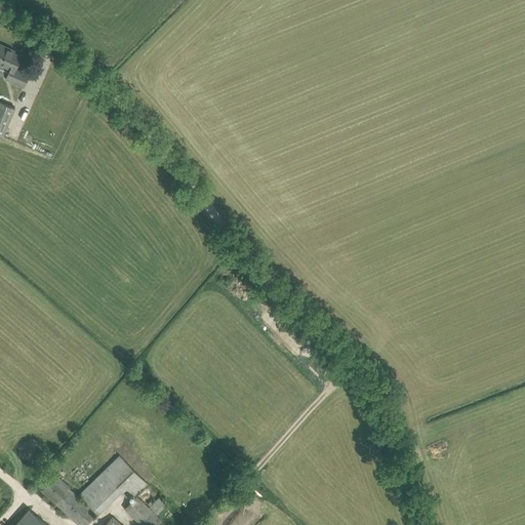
[(0,44),(0,64),(10,69),(7,75),(14,78),(13,81),(24,85),(30,73),(19,68),(17,71),(14,70),(21,55),(7,49),(8,47),(0,44)]
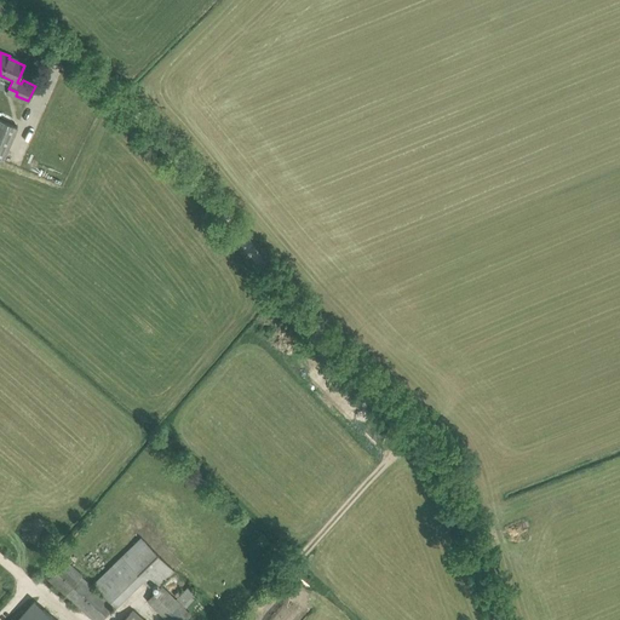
[(18,126),(0,118),(0,159),(3,160),(18,126)]
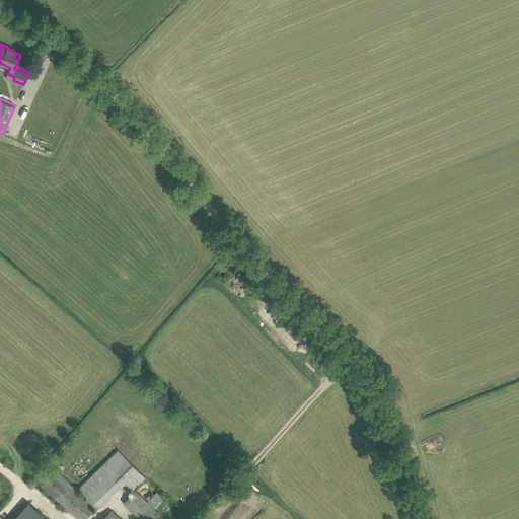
[(126,490),(131,485),(135,489),(146,477),(118,449),(79,488),(98,507),(121,485),(126,490)]
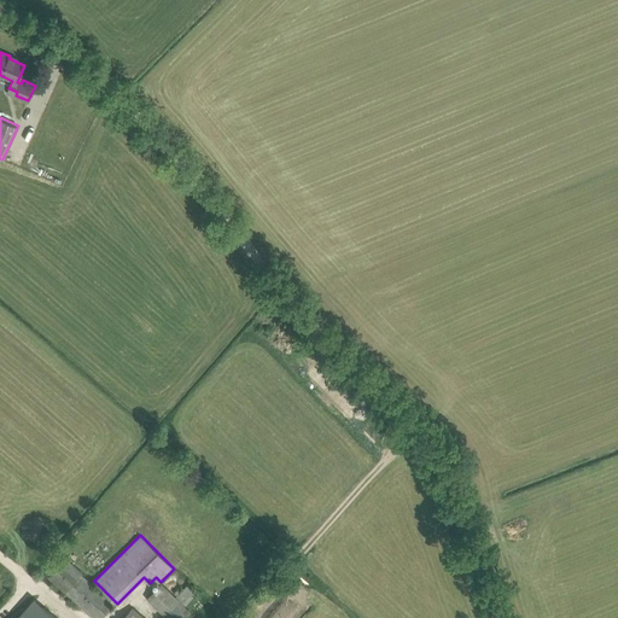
[(94,617),(99,617),(105,611),(114,601),(65,558),(48,576),(94,617)]
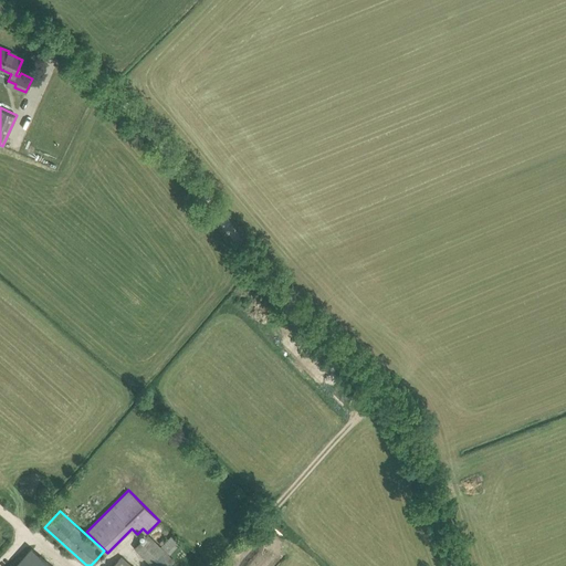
[(135,548),(153,565),(164,565),(171,558),(168,556),(180,543),(173,535),(160,547),(148,535),(135,548)]
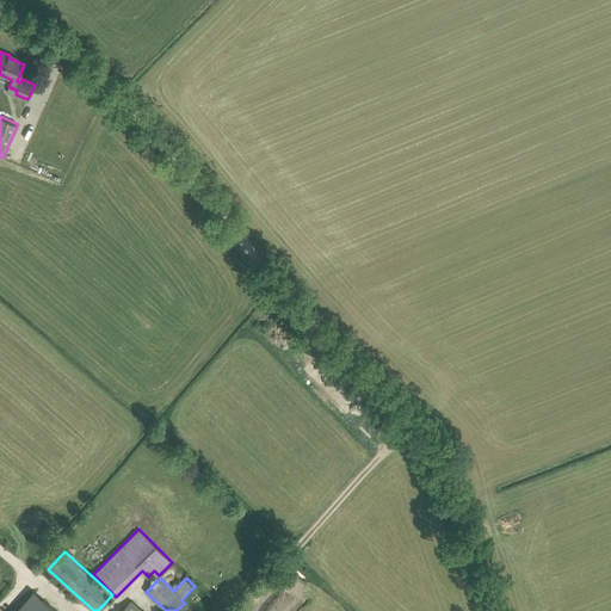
[(53,610),(32,593),(17,610),(53,610)]
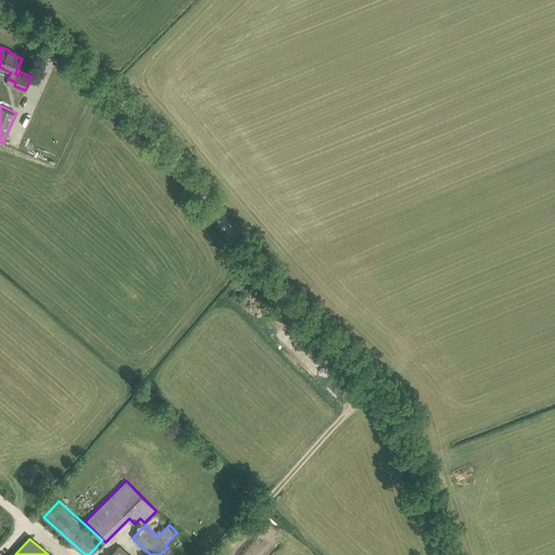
All buildings are outlined.
